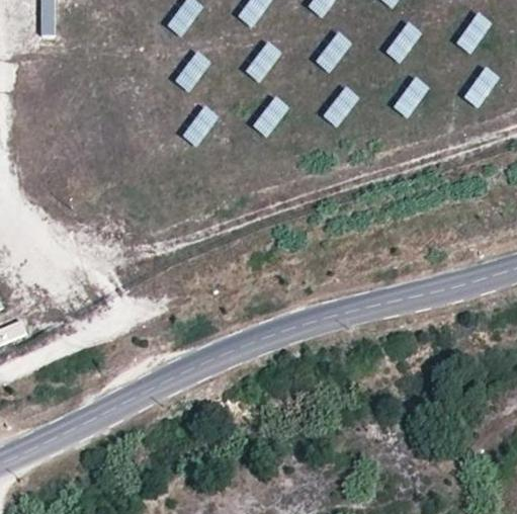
[(55,34),(54,0),(41,0),(41,34),(55,34)]
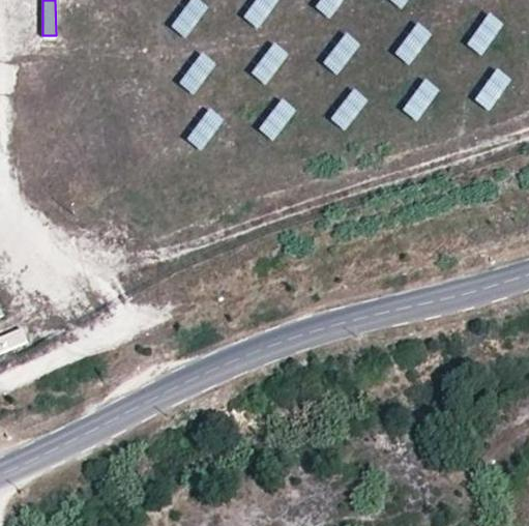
[(189,37),(206,2),(202,0),(184,0),(172,29),(189,37)]
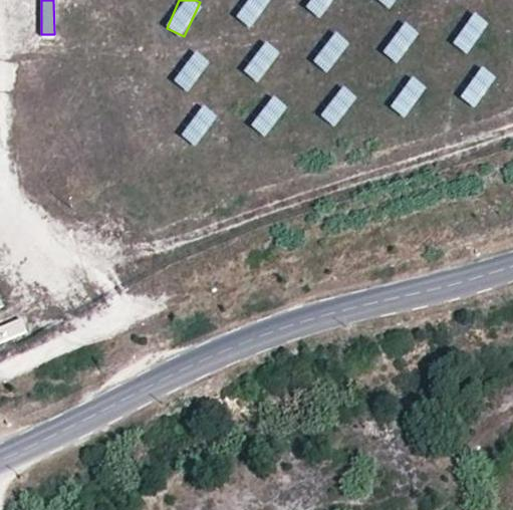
[(244,0),(236,19),(254,27),(265,0),(244,0)]
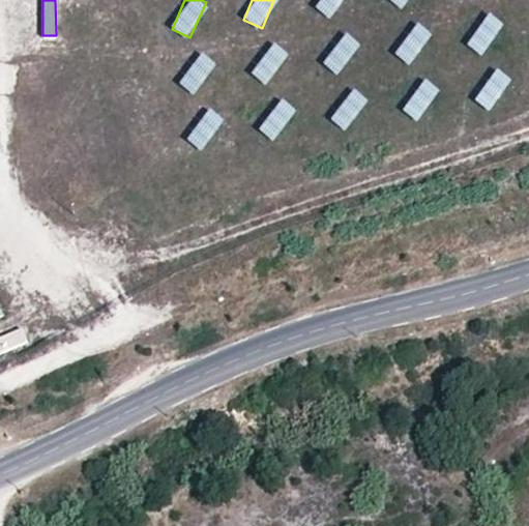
[(333,19),(342,0),(319,0),(315,10),(333,19)]
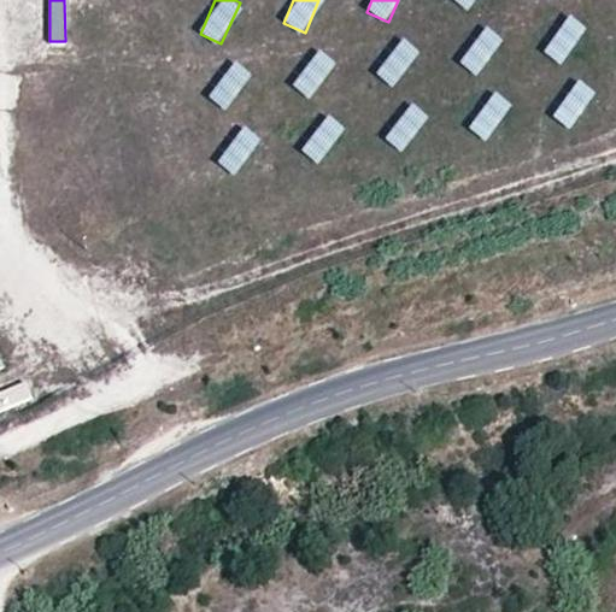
[(475,11),(477,0),(452,0),(451,4),(475,11)]
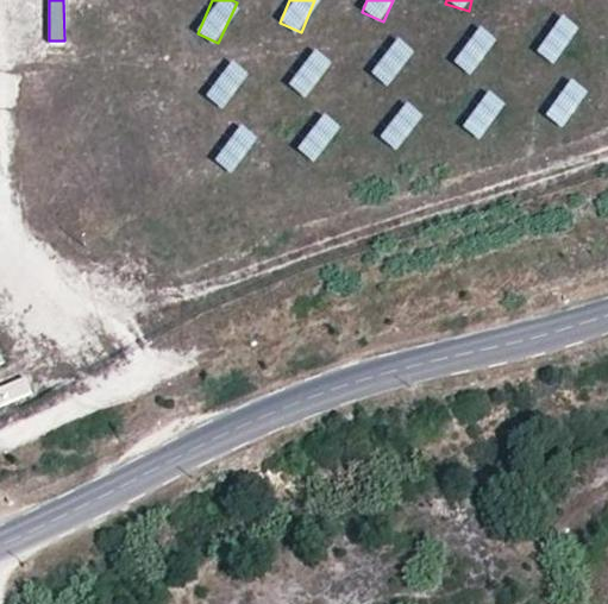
[(561,63),(575,20),(552,13),(538,56),(561,63)]
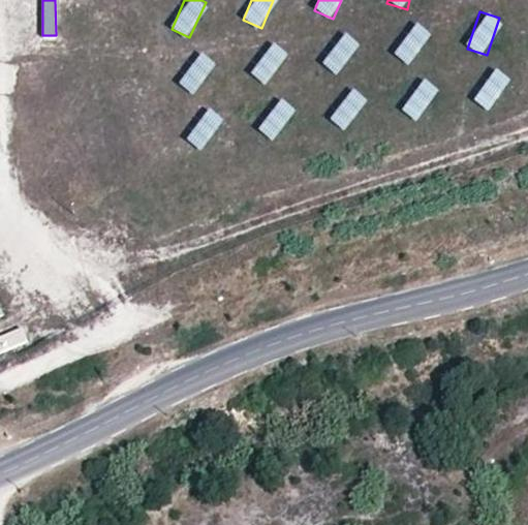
[(394,57),(413,65),(429,29),(409,21),(394,57)]
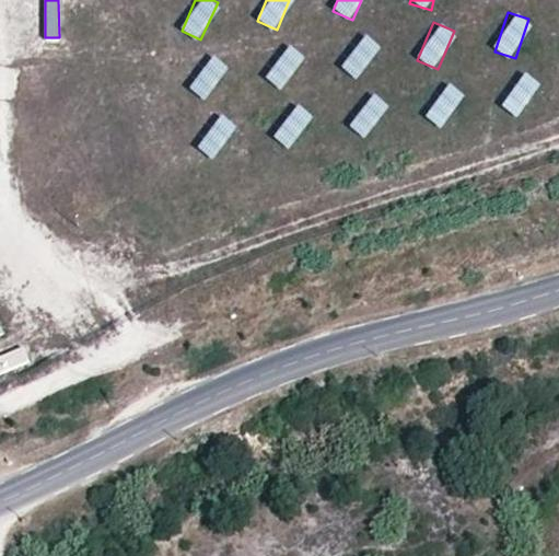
[(359,33),(340,70),(361,79),(379,43),(359,33)]
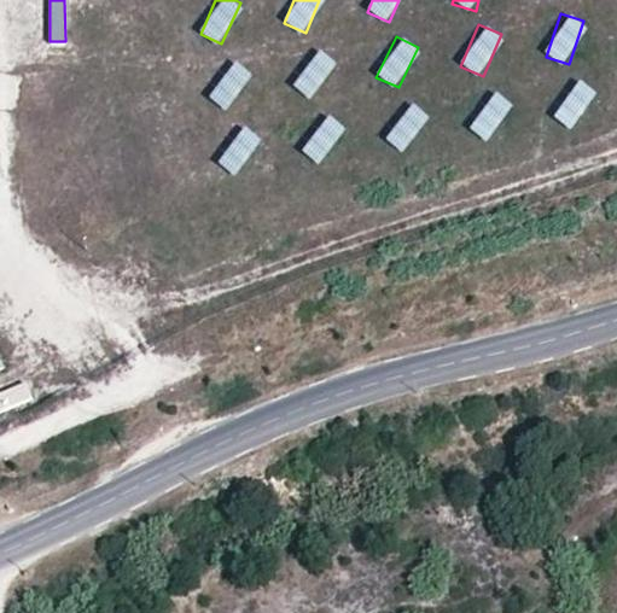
[(292,88),(314,98),(333,56),(312,46),(292,88)]
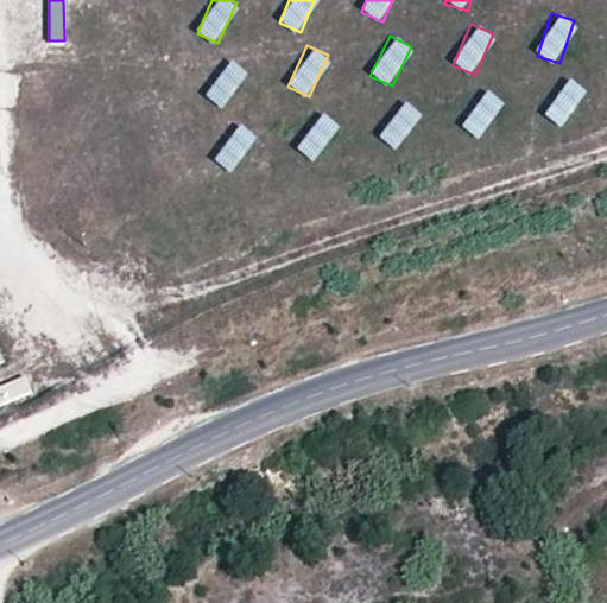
[(207,100),(228,107),(244,65),(221,57),(207,100)]
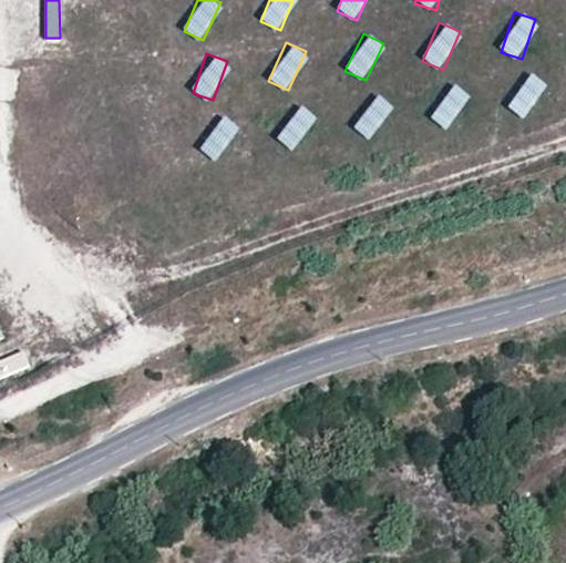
[(507,111),(527,120),(544,81),(524,72),(507,111)]
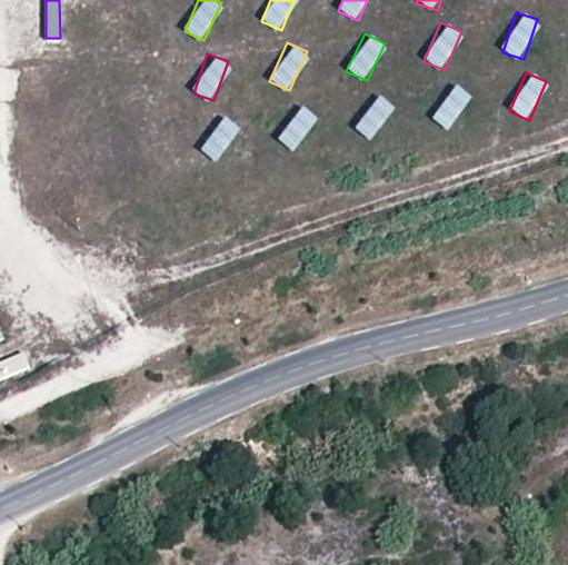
[(451,130),(469,92),(450,83),(431,121),(451,130)]
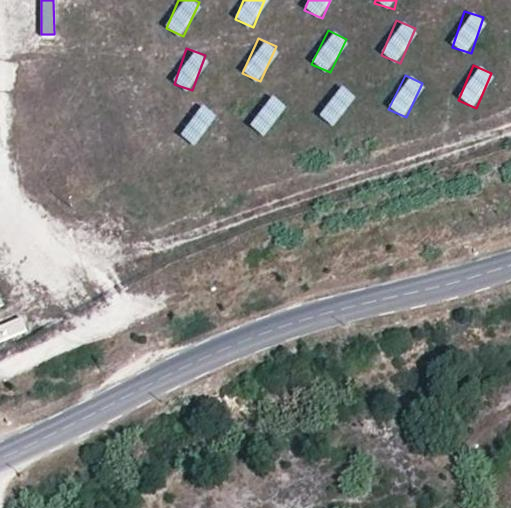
[(319,119),(337,127),(353,92),(335,84),(319,119)]
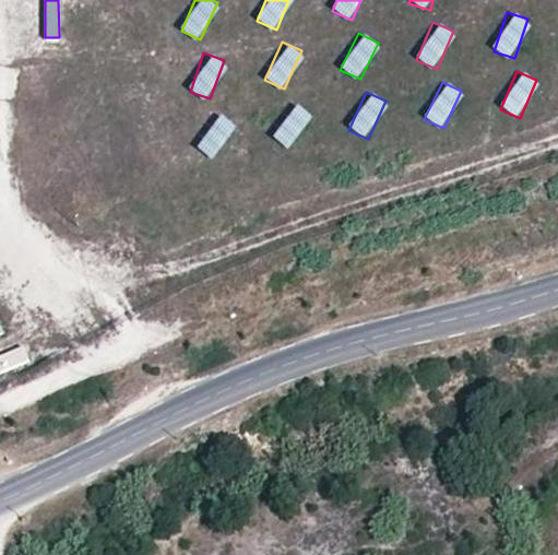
[(292,149),(309,110),(289,102),(272,140),(292,149)]
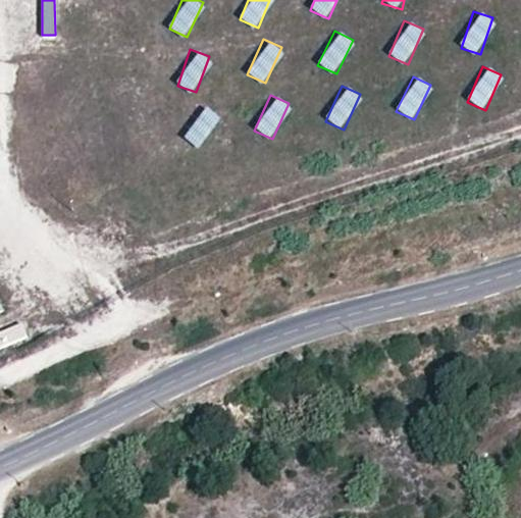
[(201,148),(218,113),(200,104),(183,140),(201,148)]
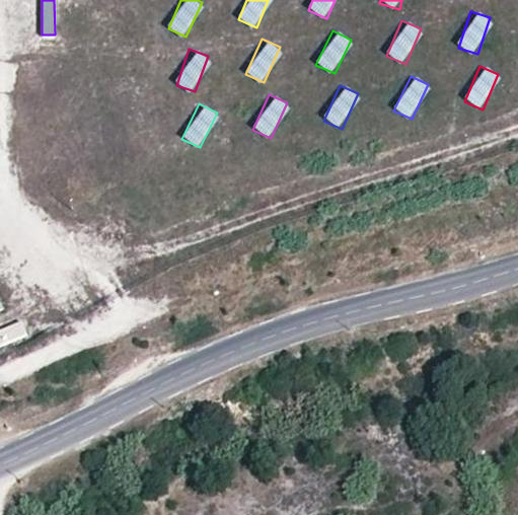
[(0,343),(27,332),(22,320),(0,329),(0,343)]
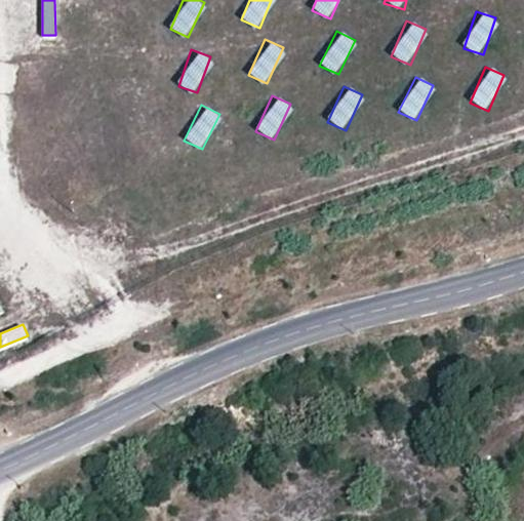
All buildings are outlined.
